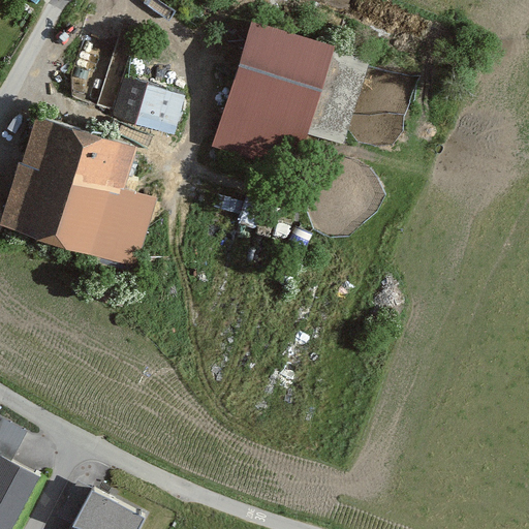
[(332,44),(248,19),(209,147),(292,173),(305,133),(342,145),(368,60),(331,49),(332,44)]
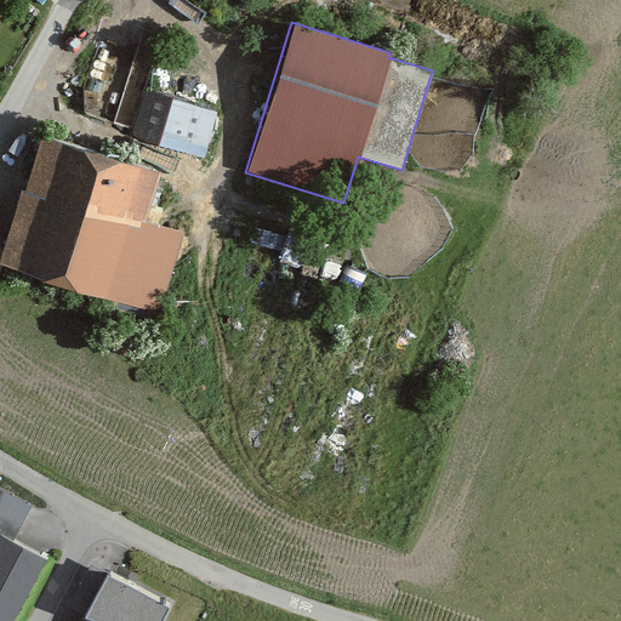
[(172,96),(161,144),(209,154),(218,106),(172,96)]
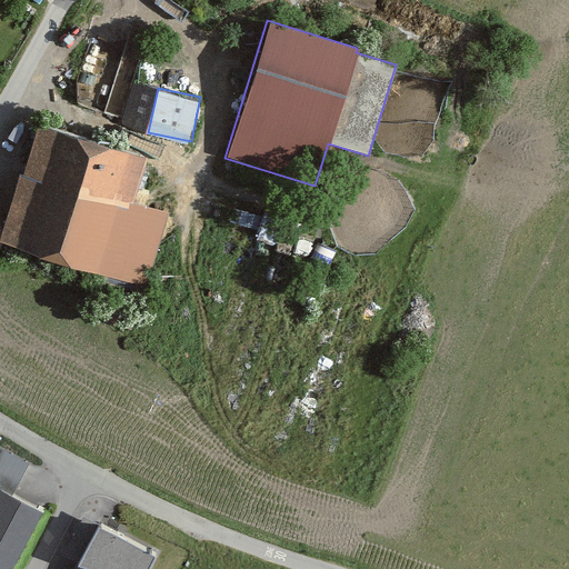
[(118,247),(143,157),(36,125),(21,176),(15,175),(0,223),(0,243),(136,283),(145,255),(118,247)]
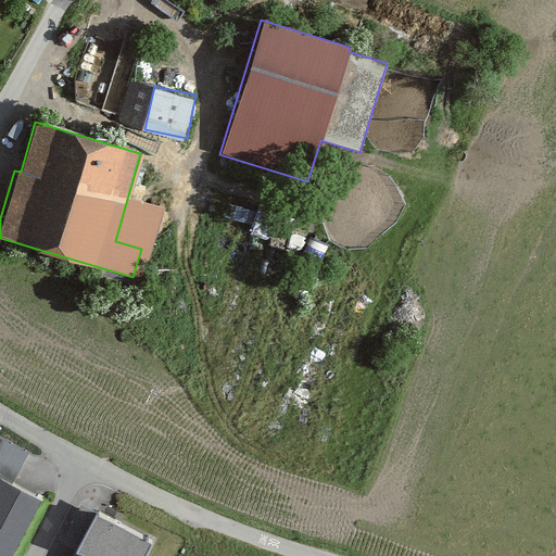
[(10,483),(25,454),(0,441),(0,555),(5,555),(36,497),(10,483)]
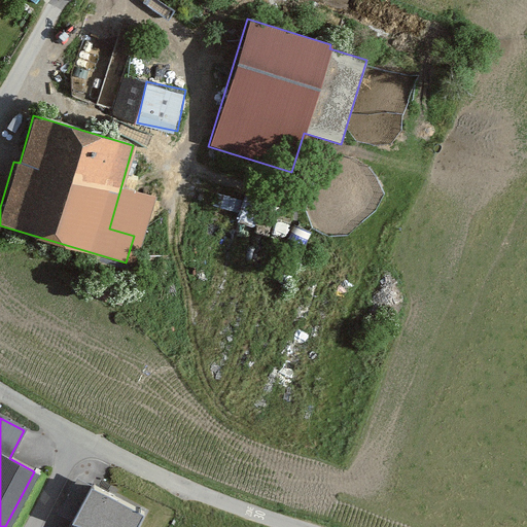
[(133,526),(140,513),(73,480),(56,517),(76,526),(133,526)]
